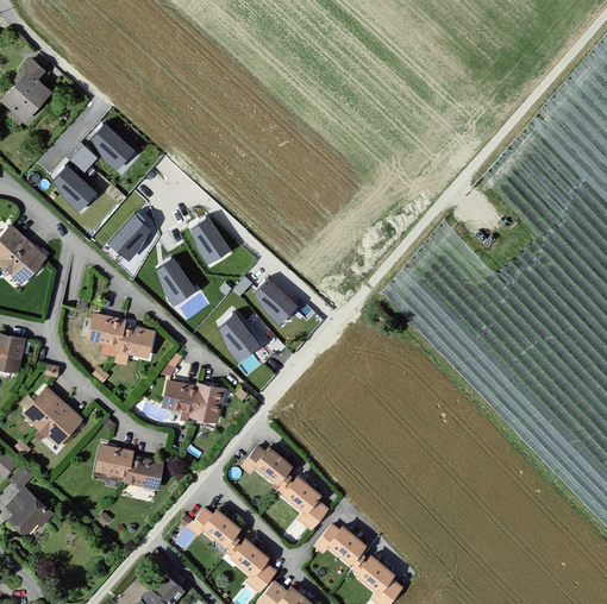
[(45,73),(32,61),(24,70),(29,74),(4,102),(26,121),(51,93),(38,81),(45,73)]
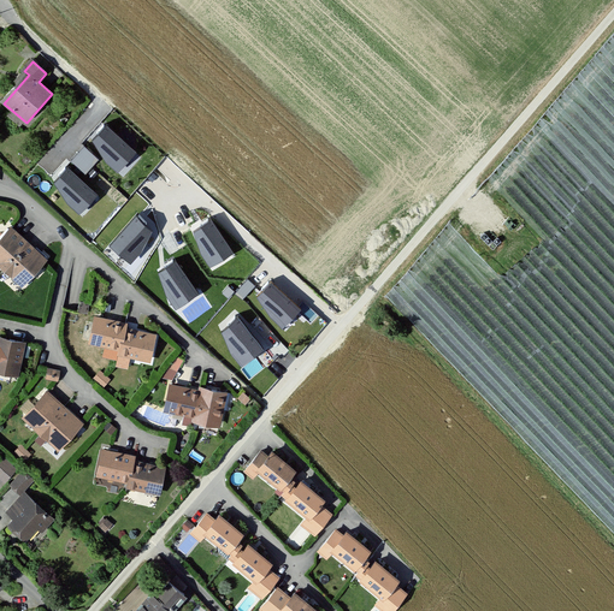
[(137,152),(105,123),(90,138),(105,162),(117,173),(137,152)]
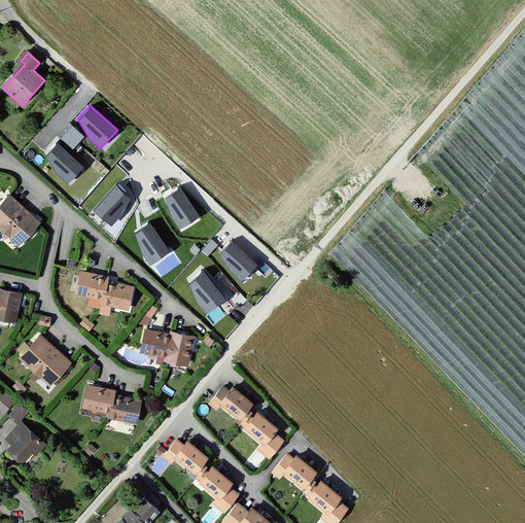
[(72,127),(61,139),(73,149),(83,137),(72,127)]
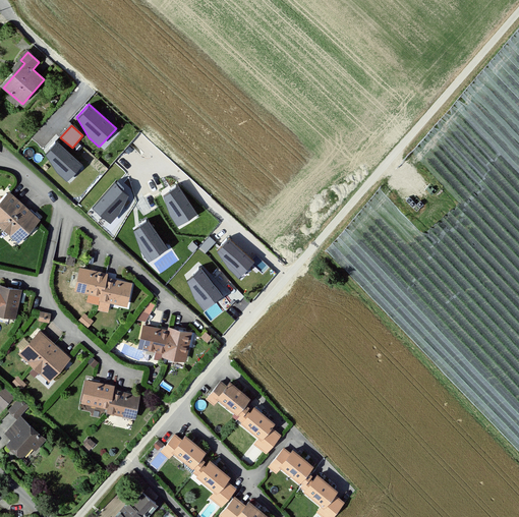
[(83,165),(56,140),(45,154),(56,174),(67,183),(83,165)]
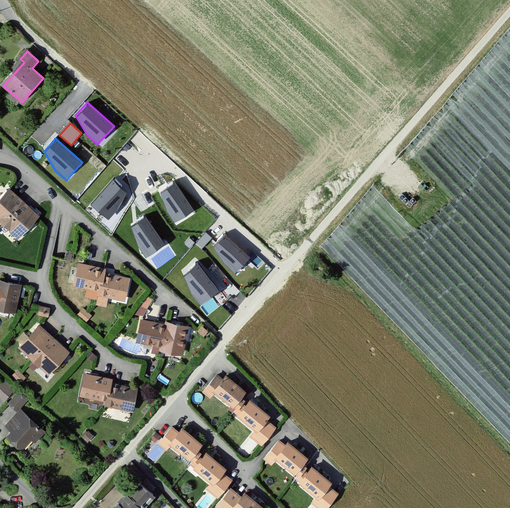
[(125,189),(112,178),(88,205),(107,221),(116,211),(125,189)]
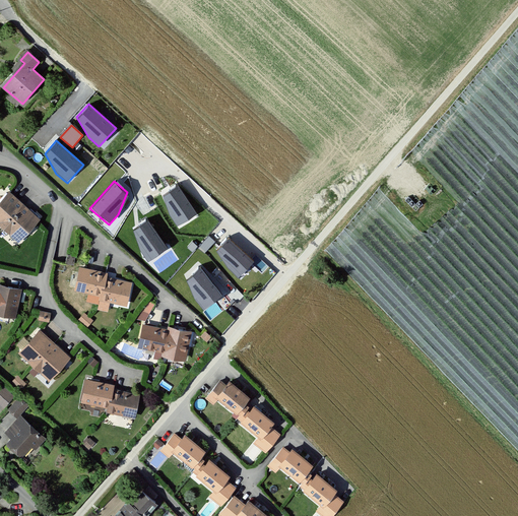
[(196,212),(176,182),(162,192),(169,214),(176,226),(196,212)]
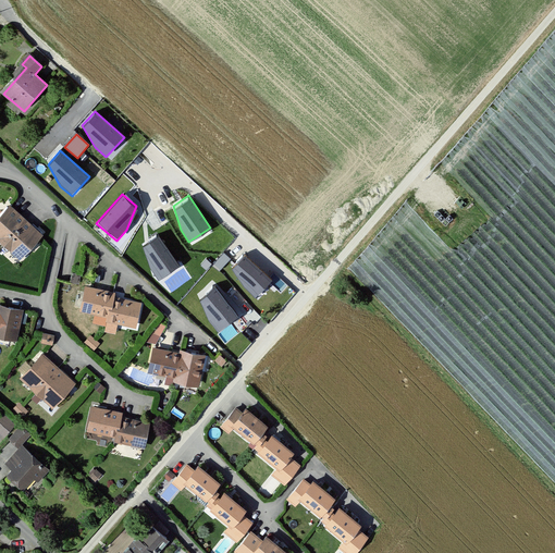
[(40,236),(10,210),(0,221),(0,241),(21,259),(40,236)]
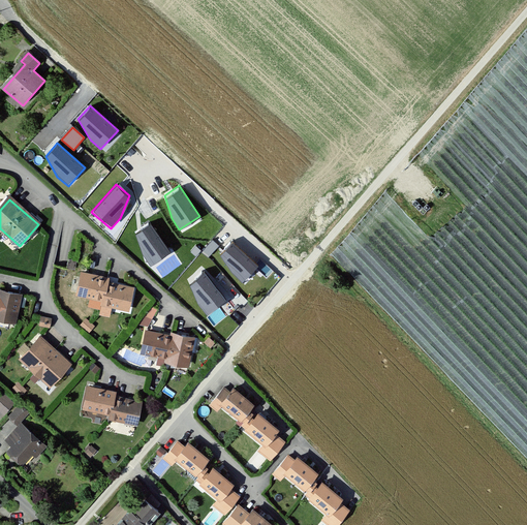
[(169,251),(149,221),(134,230),(142,253),(149,266),(169,251)]
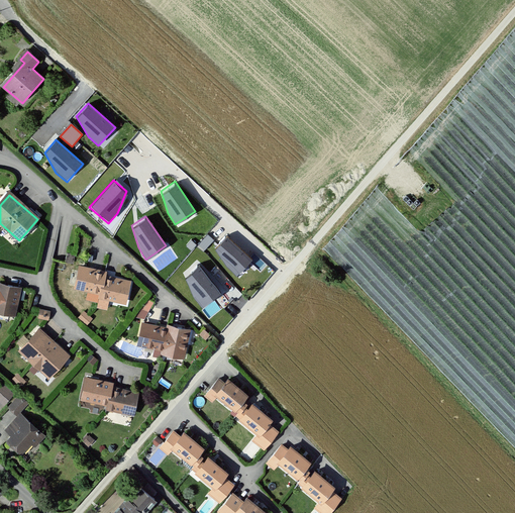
[(252,257),(225,232),(214,245),(226,266),(236,275),(252,257)]
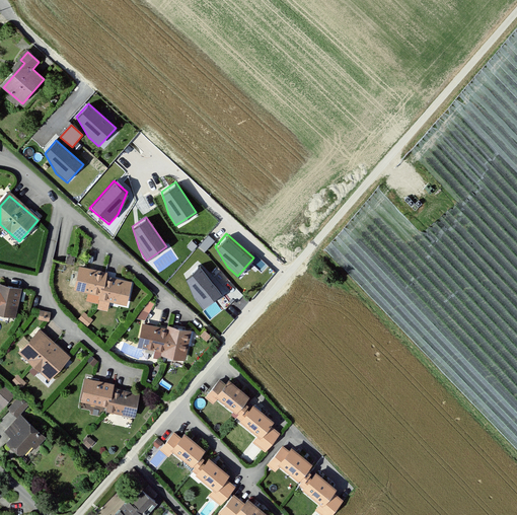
[(74,259),(67,258),(65,265),(73,267),(74,259)]
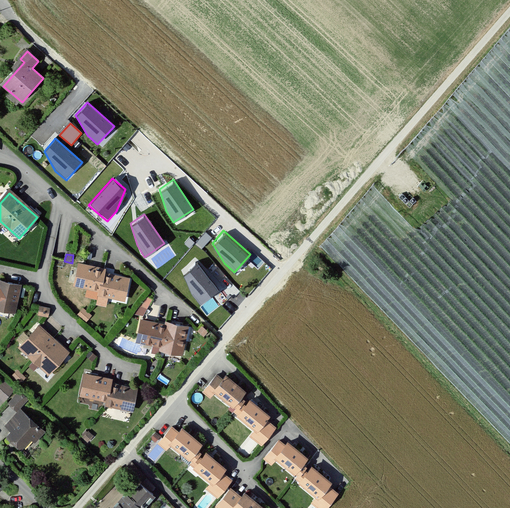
[(218,289),(196,261),(182,271),(190,293),(199,304),(218,289)]
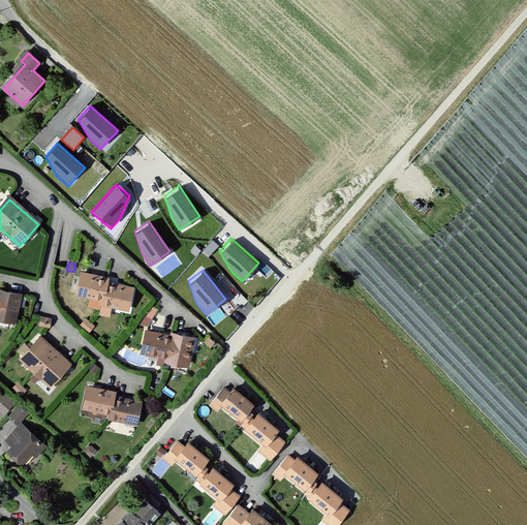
[(106,296),(109,285),(110,281),(82,275),(76,298),(103,303),(104,295),(106,296)]
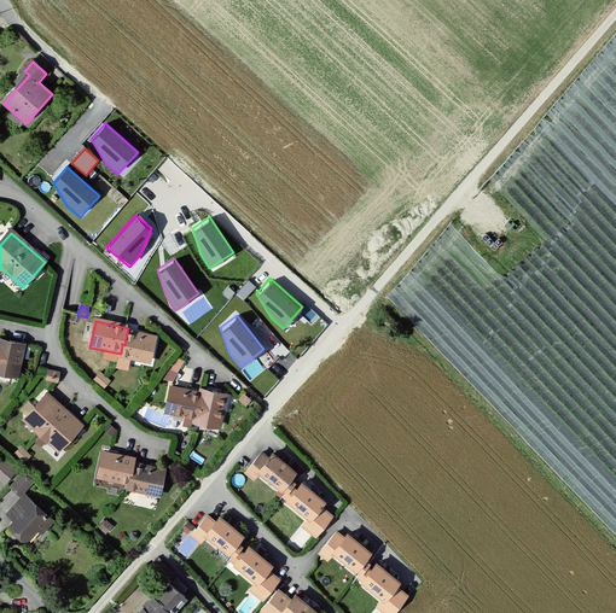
[(150,365),(155,339),(127,333),(125,345),(122,344),(121,354),(117,371),(127,372),(129,360),(150,365)]
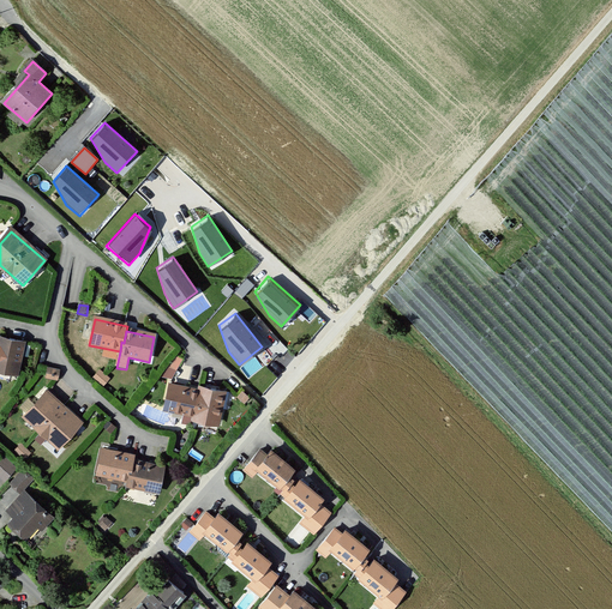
[(0,371),(18,374),(23,345),(0,341),(0,371)]
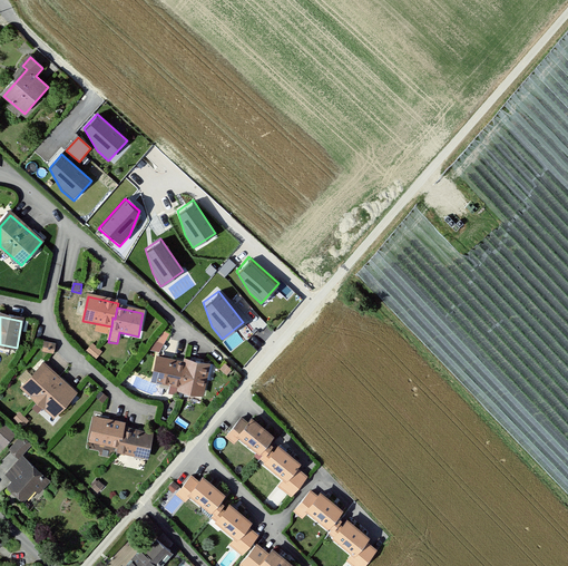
[(169,337),(163,333),(148,352),(159,354),(169,337)]
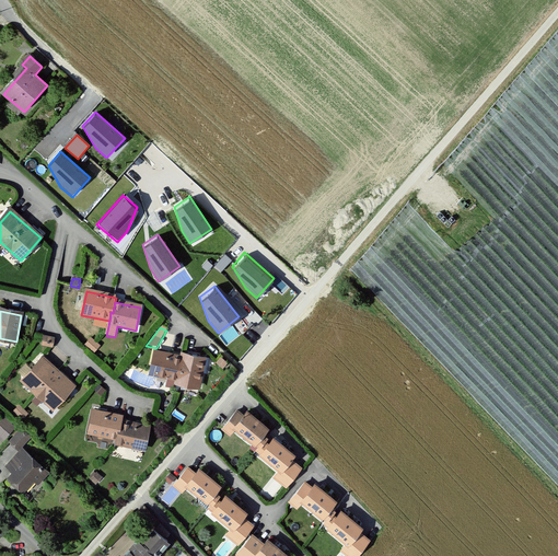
[(53,340),(44,339),(42,347),(51,349),(53,340)]
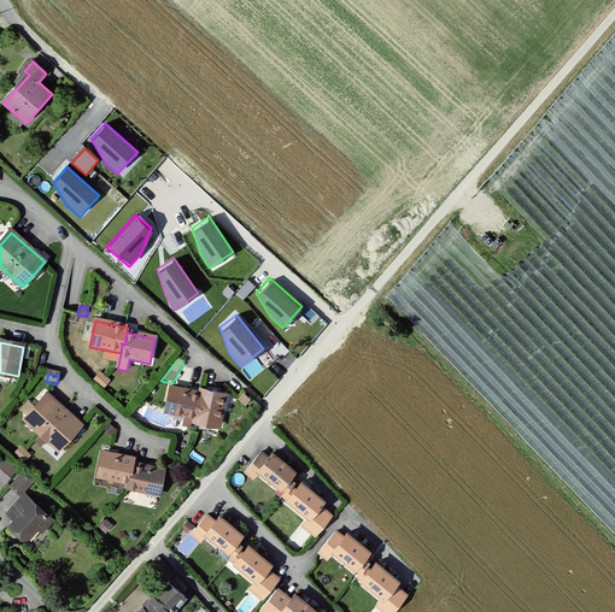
[(111,383),(100,375),(94,382),(105,392),(111,383)]
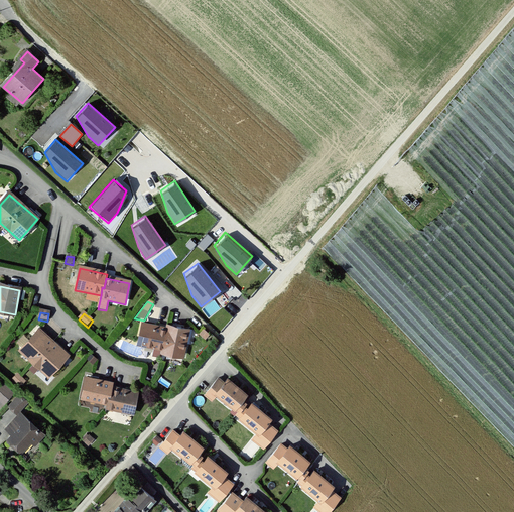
[(183,358),(188,332),(168,328),(167,330),(141,325),(137,344),(166,350),(165,355),(183,358)]
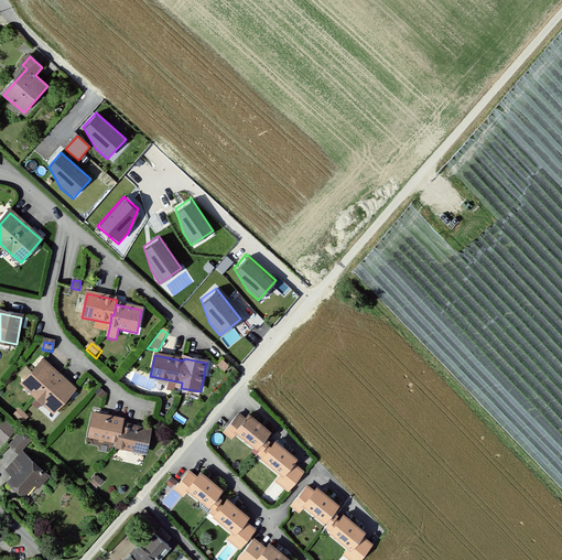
[(73,390),(42,363),(23,385),(54,412),(73,390)]
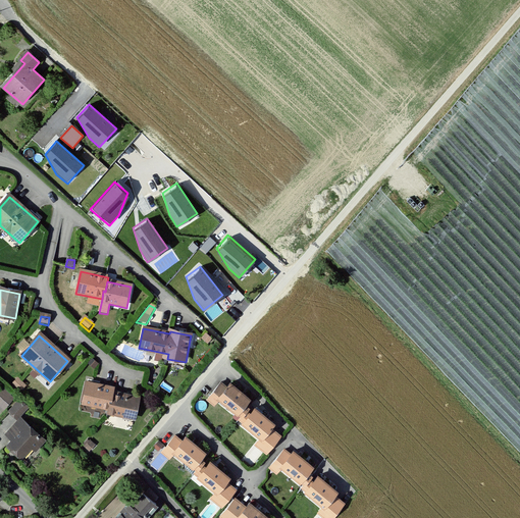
[(211,342),(206,337),(202,341),(208,346),(211,342)]
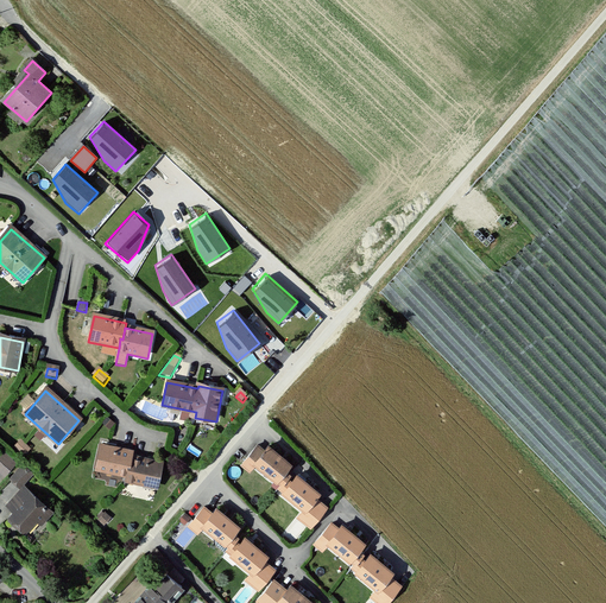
[(31,450),(20,440),(13,449),(24,457),(31,450)]
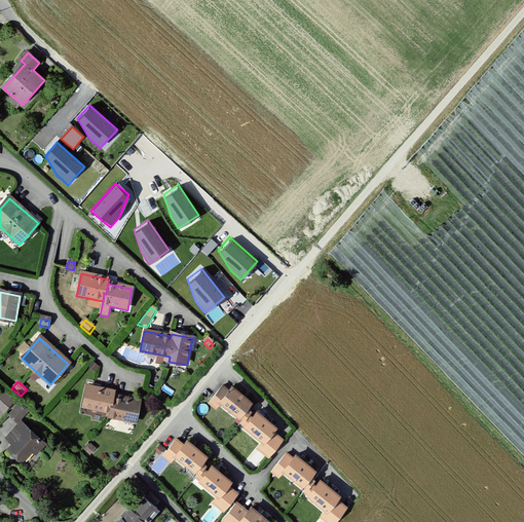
[(114,393),(87,387),(84,407),(110,412),(113,398),(114,393)]
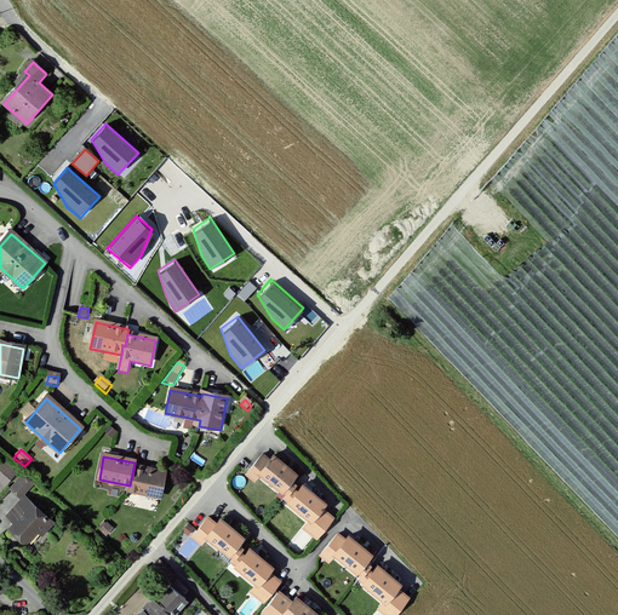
[(298,476),(275,457),(265,470),(262,473),(289,495),(285,500),(291,505),(299,494),(295,490),(297,487),(292,483),(298,476)]
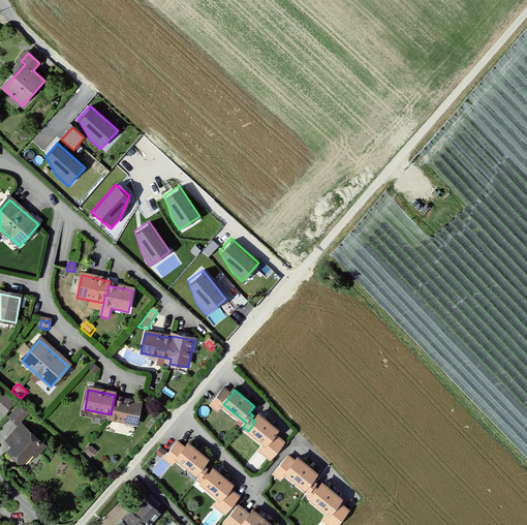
[(1,403),(0,404),(0,414),(3,417),(12,405),(2,396),(0,399),(0,402),(1,403)]
